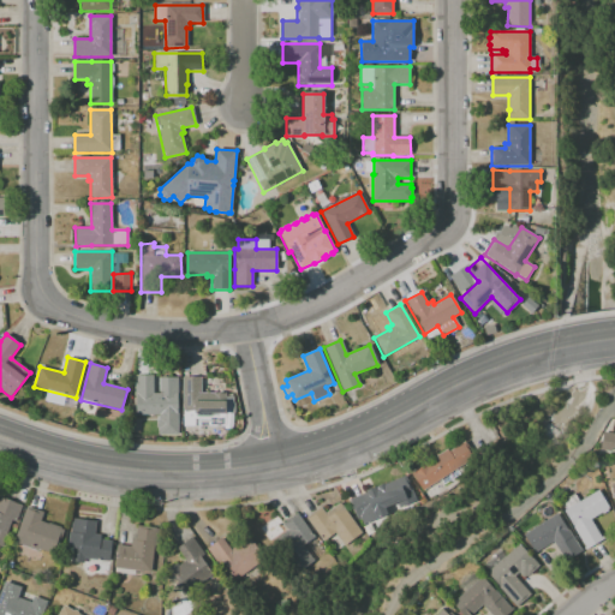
[(136,415),(136,394),(135,394),(135,376),(154,376),(154,393),(160,393),(160,377),(178,377),(178,435),(159,435),(159,428),(157,428),(157,421),(159,421),(159,415),(136,415)]
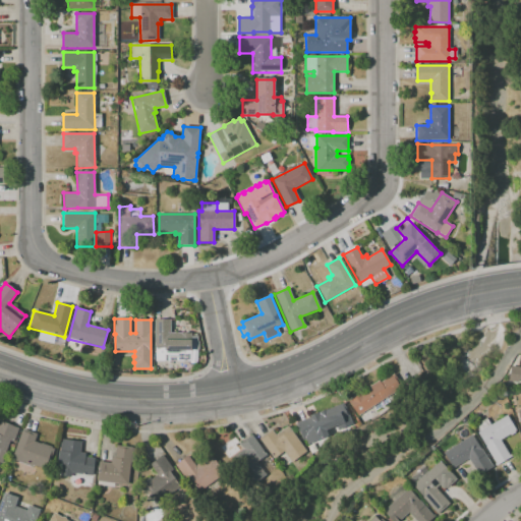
[(156,361),(156,351),(155,351),(155,320),(170,320),(170,333),(191,333),(191,336),(198,336),(198,361),(156,361)]
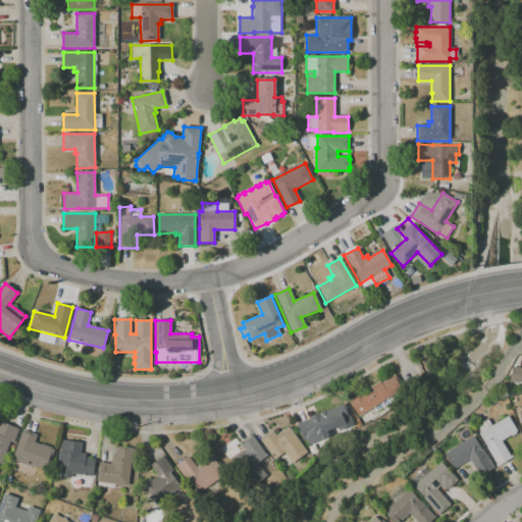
[(39,344),(47,346),(45,352),(37,350),(39,344)]
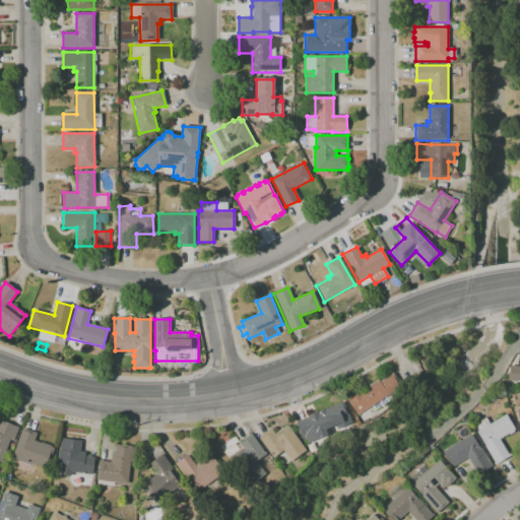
[(519,379),(518,379),(517,382),(508,380),(510,365),(519,367),(519,379)]
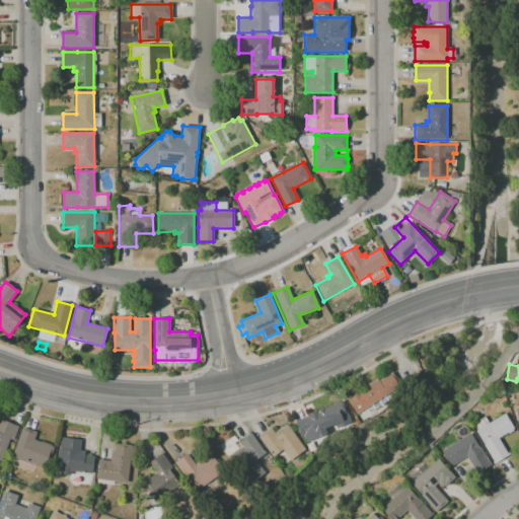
[(357,415),(347,398),(357,391),(358,392),(364,388),(363,387),(370,382),(370,384),(377,379),(379,382),(392,373),(400,385),(385,395),(389,401),(375,411),(371,405),(357,415)]
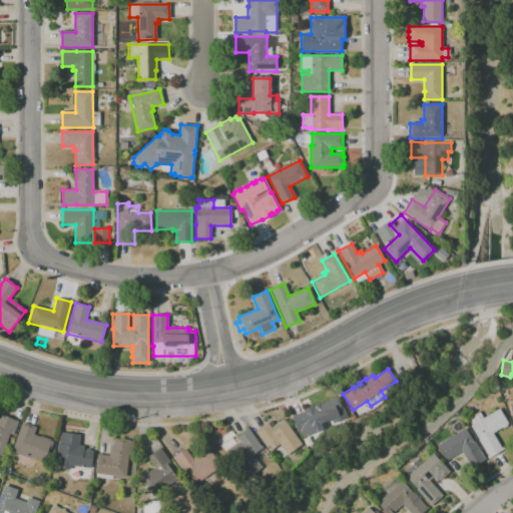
[(498,385),(491,383),(492,377),(500,378),(498,385)]
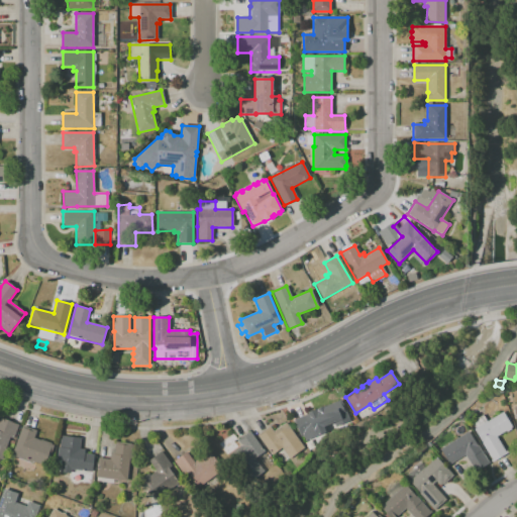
[(294,420),(308,414),(307,412),(316,409),(324,406),(325,407),(341,400),(350,421),(336,427),(334,423),(325,427),(327,433),(306,442),(303,436),(301,436),(294,420)]
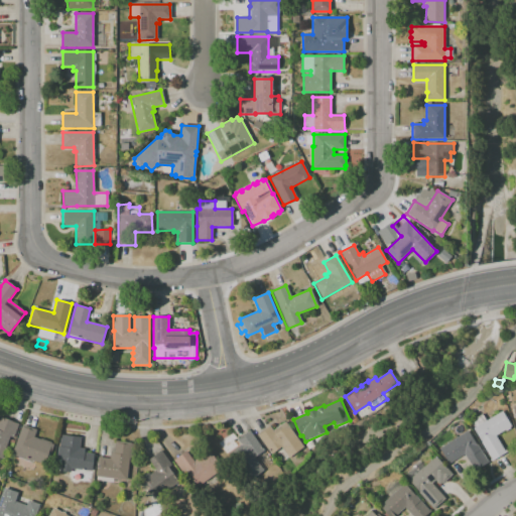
[(491,462),(490,460),(491,459),(481,441),(482,441),(474,428),(476,426),(472,420),(483,414),(486,420),(502,411),(505,417),(508,416),(510,420),(508,421),(511,426),(496,435),(505,450),(506,449),(507,452),(491,462)]
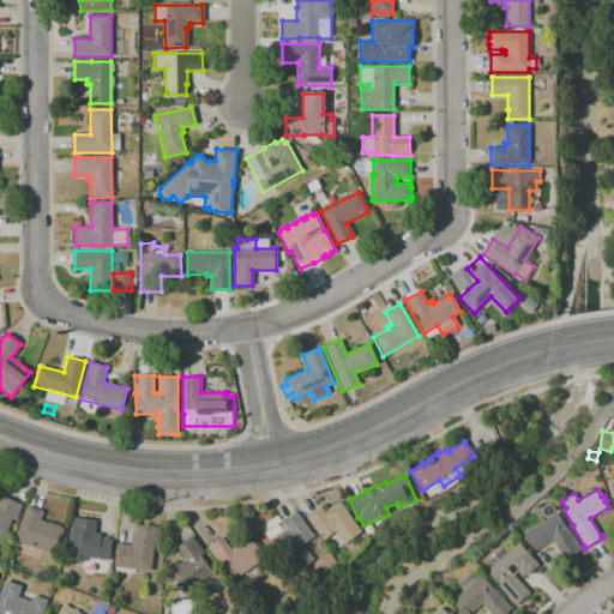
[(2,546),(0,545),(0,497),(23,505),(17,522),(12,519),(2,546)]
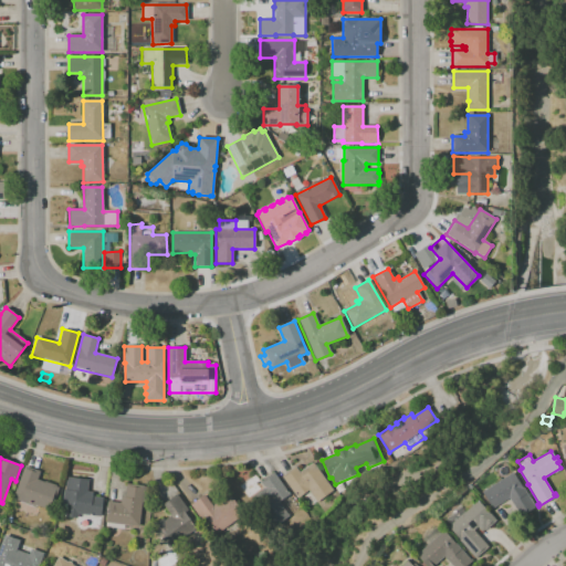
[(317,502),(310,491),(297,499),(282,475),(296,465),(301,472),(315,462),(334,491),(317,502)]
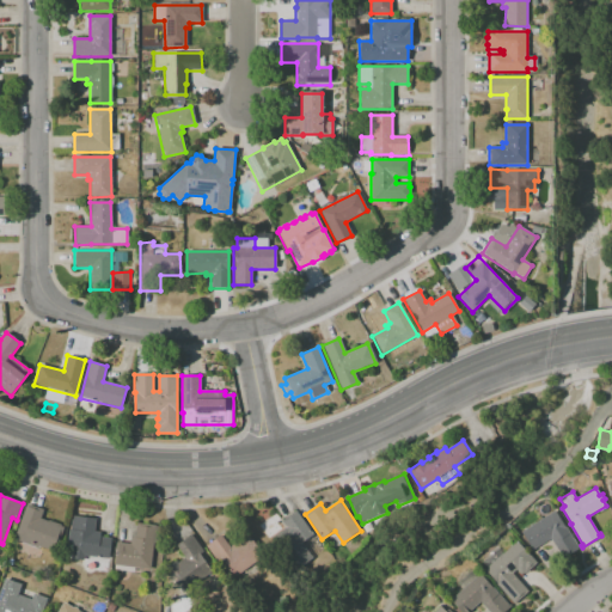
[(55,551),(40,546),(40,549),(16,540),(17,539),(14,538),(26,505),(44,509),(41,519),(49,521),(49,520),(62,525),(61,526),(65,527),(55,551)]
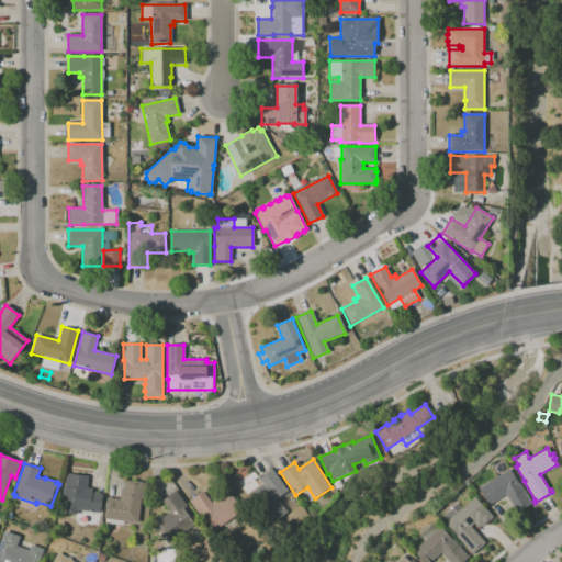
[(270,525),(249,494),(262,484),(258,479),(272,469),(288,490),(285,492),(296,506),(288,513),(270,525)]
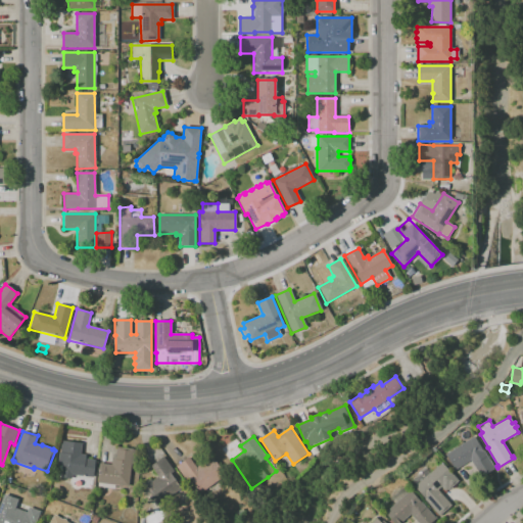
[(479,477),(479,476),(480,475),(471,461),(456,470),(445,455),(474,436),(486,457),(487,457),(493,467),(494,466),(495,467),(479,477)]
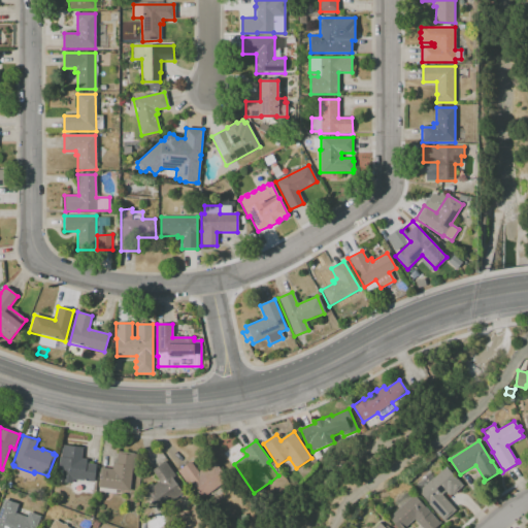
[(58,482),(60,470),(59,470),(60,457),(61,457),(63,444),(84,448),(81,459),(87,459),(87,463),(97,464),(96,469),(97,469),(97,472),(96,472),(95,482),(73,480),(72,484),(58,482)]
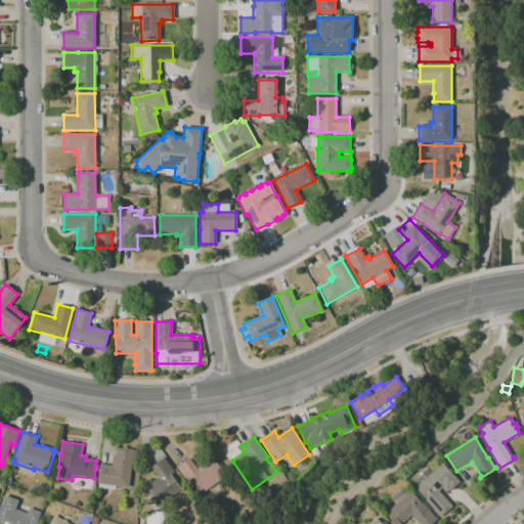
[(115,490),(98,488),(98,483),(97,483),(99,464),(112,466),(112,460),(116,461),(118,448),(136,450),(134,465),(132,464),(129,487),(120,486),(120,488),(116,487),(115,490)]
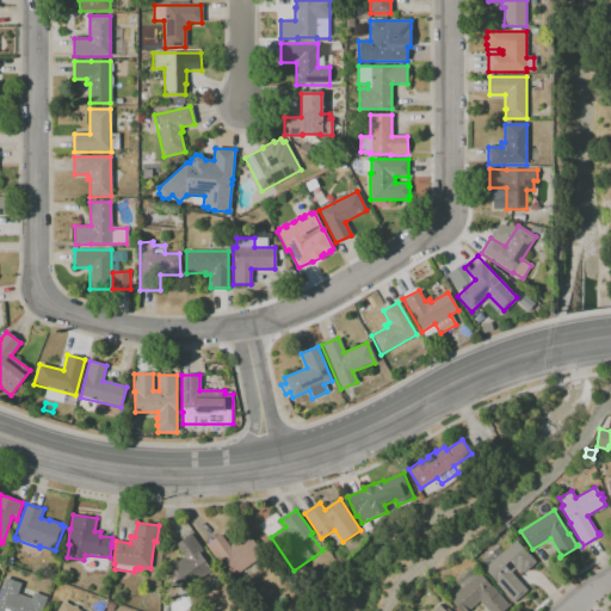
[(234,576),(222,560),(217,562),(205,545),(221,535),(229,547),(235,542),(233,538),(246,530),(264,556),(234,576)]
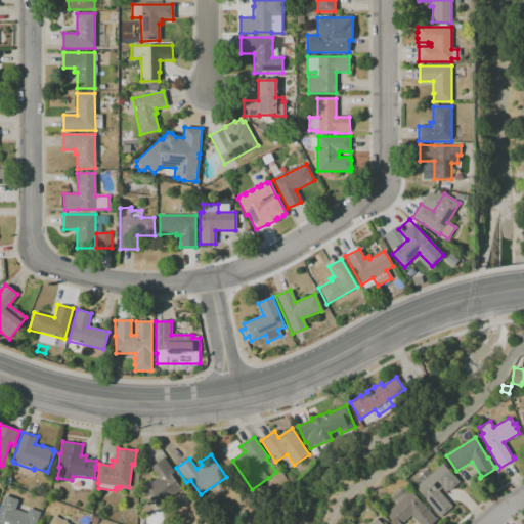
[(157,508),(147,495),(148,494),(145,491),(146,490),(143,486),(151,480),(153,482),(159,477),(151,467),(164,457),(174,473),(172,474),(182,489),(157,508)]
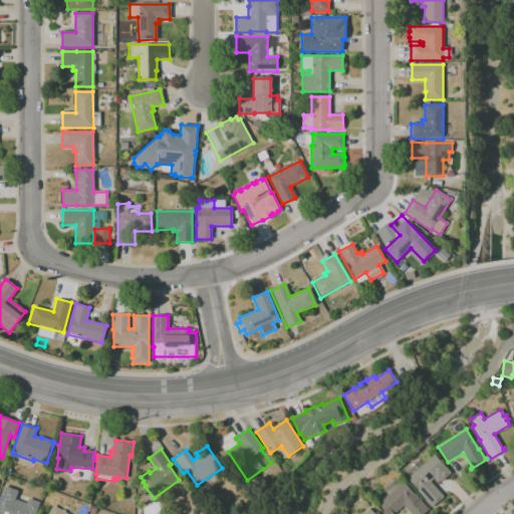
[(432,507),(416,489),(417,489),(408,479),(410,477),(405,472),(419,461),(423,465),(434,455),(444,467),(445,466),(451,473),(442,481),(441,480),(437,483),(434,479),(431,482),(444,497),(432,507)]
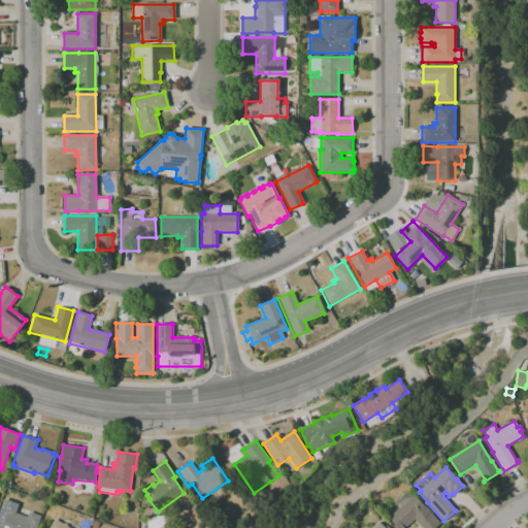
[(434,527),(422,527),(415,520),(404,527),(397,527),(388,518),(398,508),(393,503),(405,492),(410,498),(414,495),(425,507),(426,506),(439,522),(440,523),(434,527)]
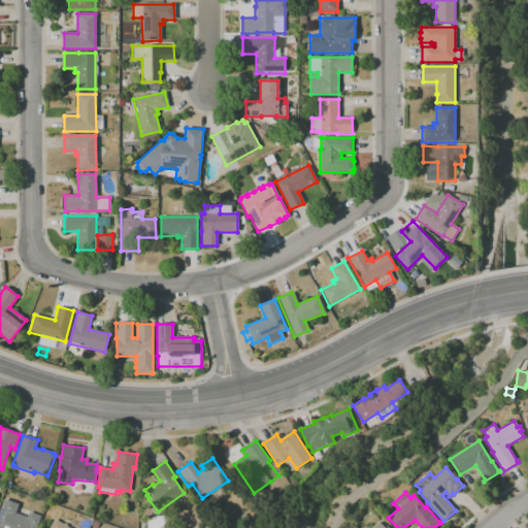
[(36,527),(0,527),(0,509),(4,499),(19,504),(15,513),(28,517),(30,512),(41,517),(36,527)]
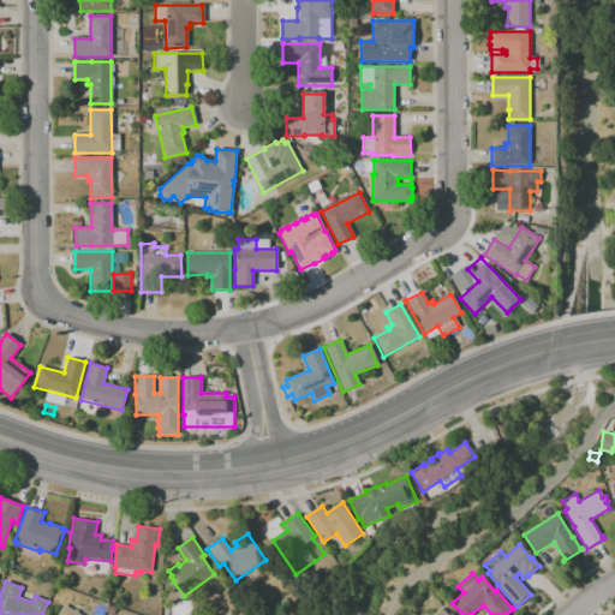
[(53,614),(81,614),(59,604),(53,614)]
